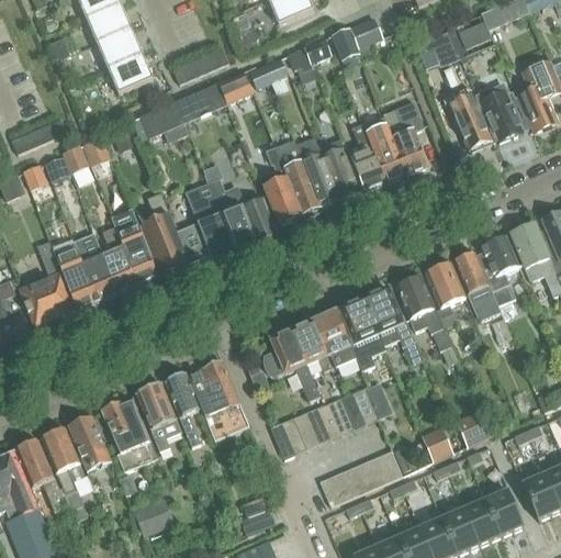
[(78,0),(87,19),(121,4),(119,0),(78,0)]
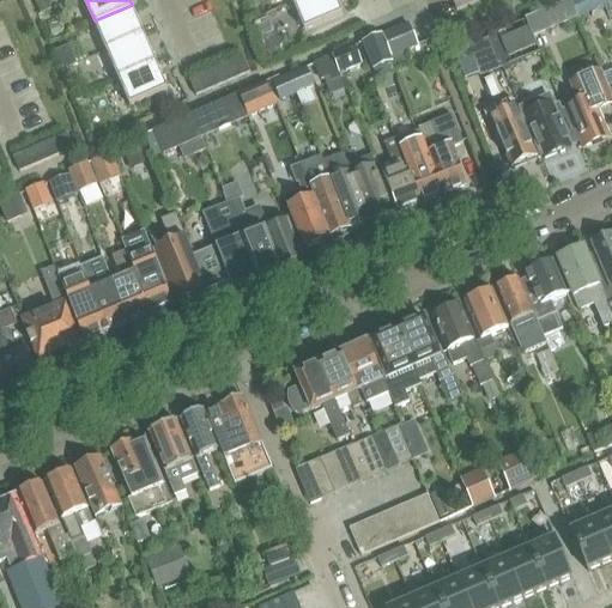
[(341,11),(337,0),(292,0),(304,28),(323,19),(323,20),(326,19),(326,18),(341,11)]
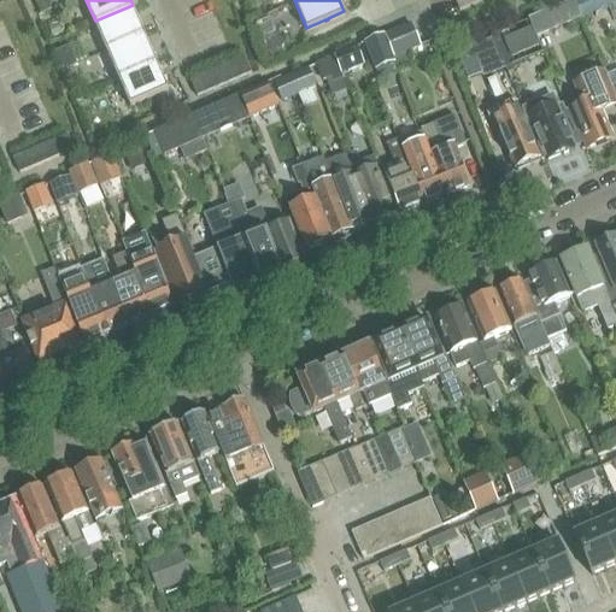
[(565,0),(545,9),(552,27),(581,15),(580,13),(575,0),(565,0)]
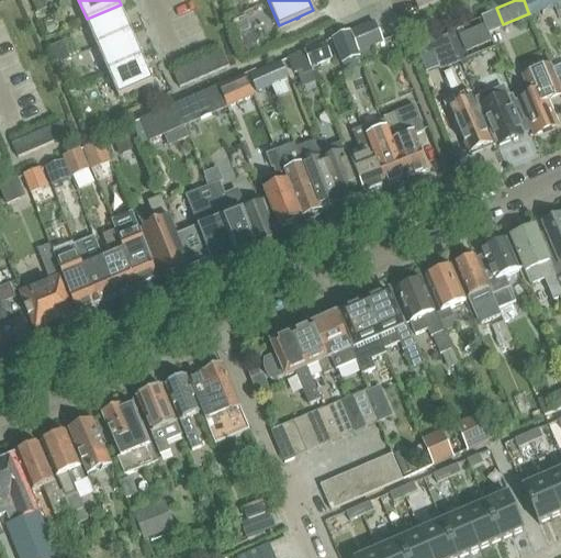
[(524,0),(528,12),(556,0),(524,0)]
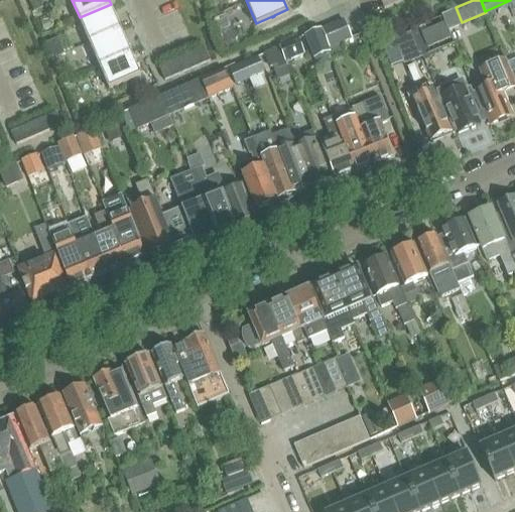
[(120,27),(111,4),(80,17),(89,40),(120,27)]
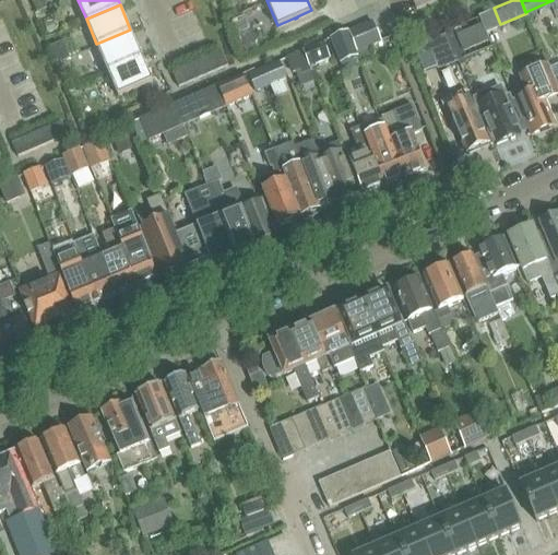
[(52,16),(44,20),(48,31),(56,27),(52,16)]
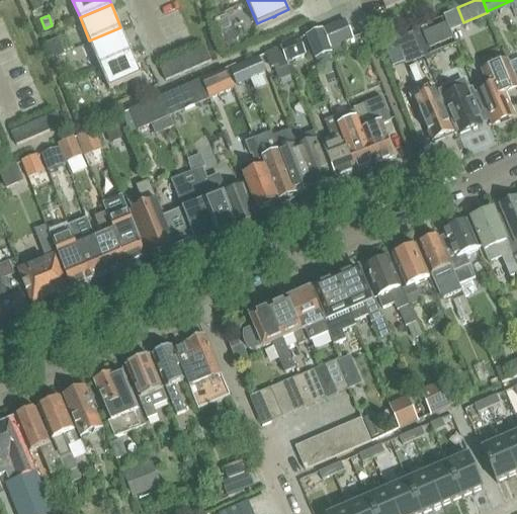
[(323,26),(330,46),(352,36),(345,17),(323,26)]
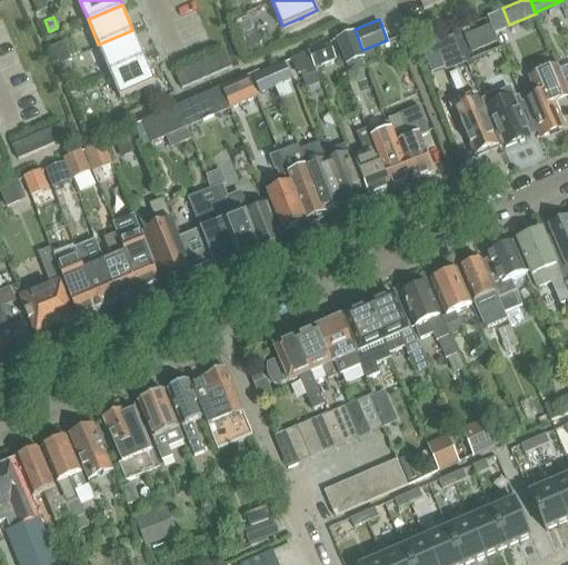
[(474,21),(451,30),(452,32),(457,45),(461,56),(464,55),(466,59),(475,56),(471,49),(466,35),(477,30),(474,21)]
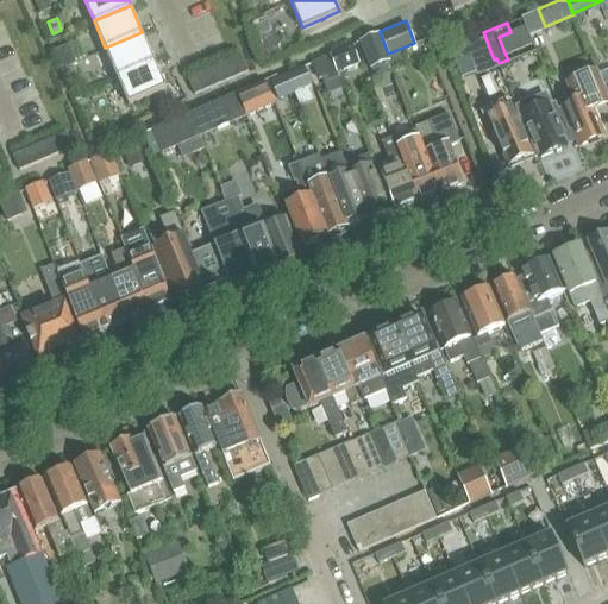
[(282,48),(273,25),(258,31),(269,54),(282,48)]
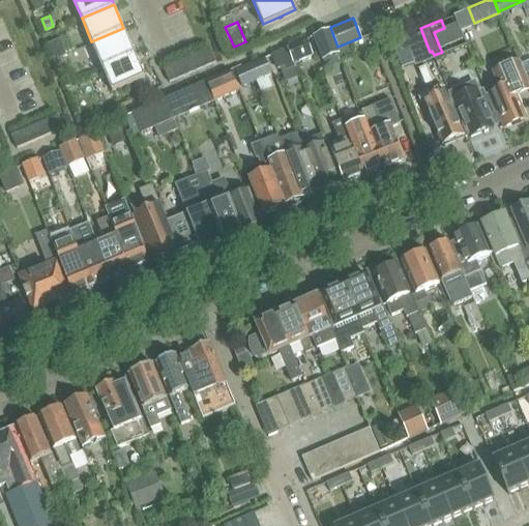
[(461,36),(456,23),(434,32),(439,46),(461,36)]
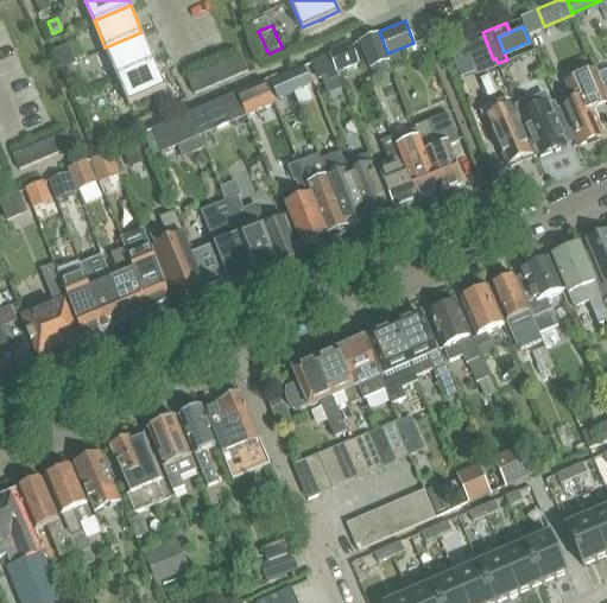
[(371,65),(389,58),(378,31),(360,39),(371,65)]
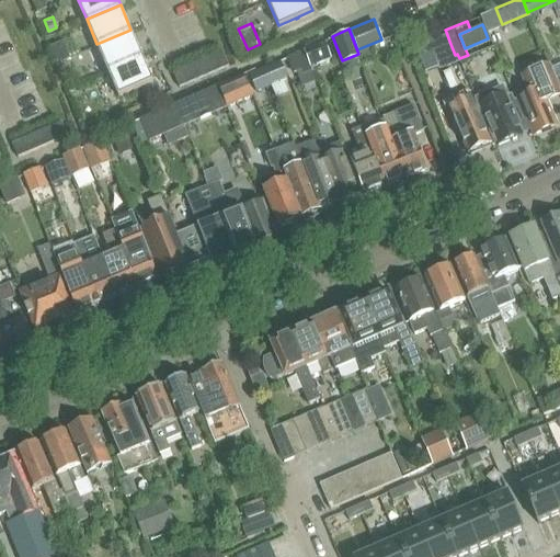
[(96,44),(107,69),(141,54),(130,30),(96,44)]
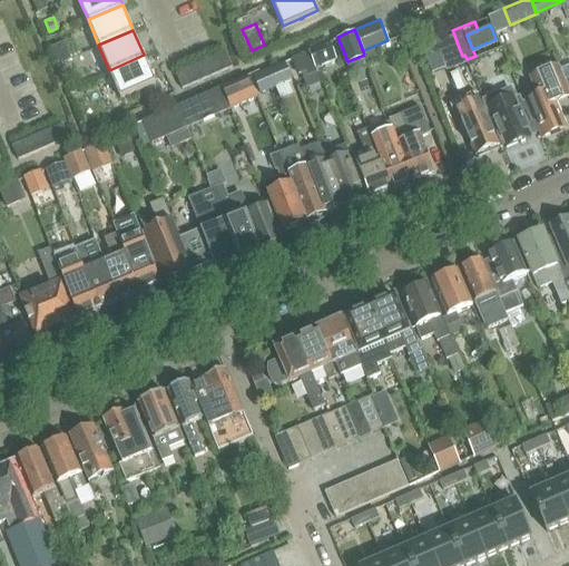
[(458,45),(453,32),(422,45),(432,69),(444,65),(440,51),(458,45)]
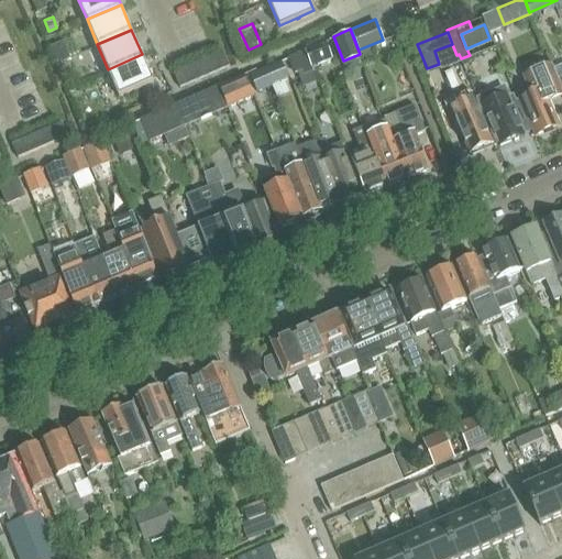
[(63,39),(50,44),(55,58),(69,53),(63,39)]
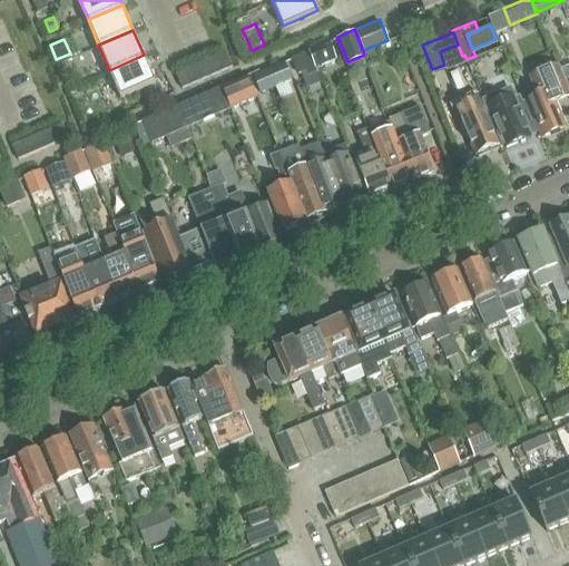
[(315,65),(335,56),(329,39),(308,48),(315,65)]
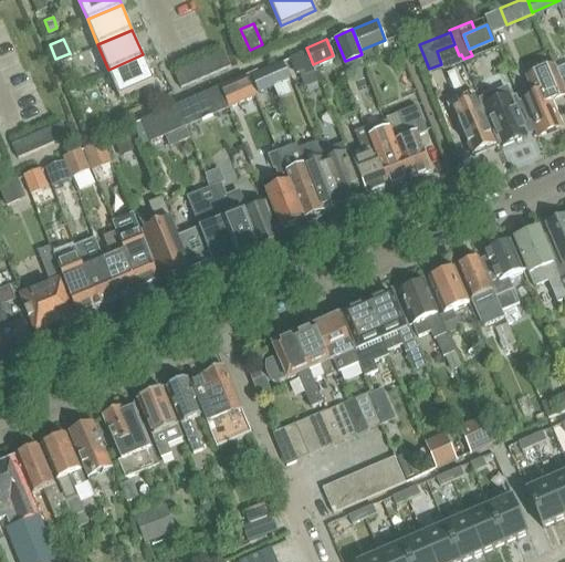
[(306,48),(290,55),(296,72),(304,69),(305,74),(315,70),(313,64),(306,48)]
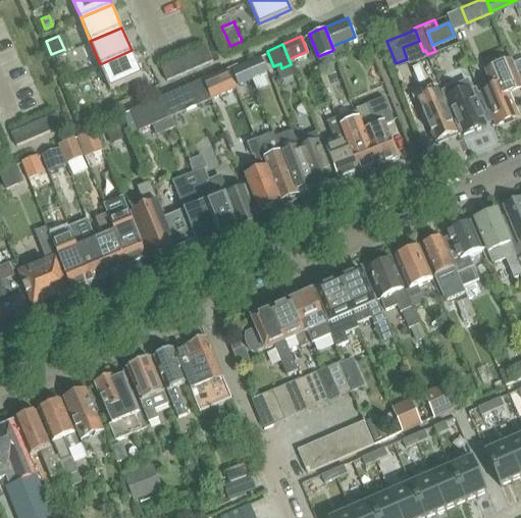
[(197,50),(203,62),(212,59),(206,46),(197,50)]
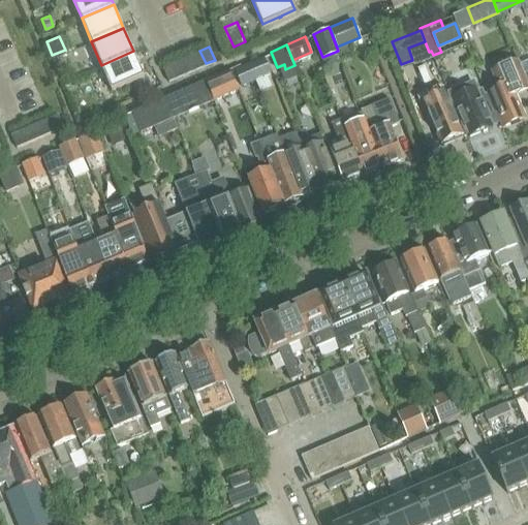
[(144,75),(133,51),(101,65),(112,89),(127,83),(128,83),(130,83),(129,82),(144,75)]
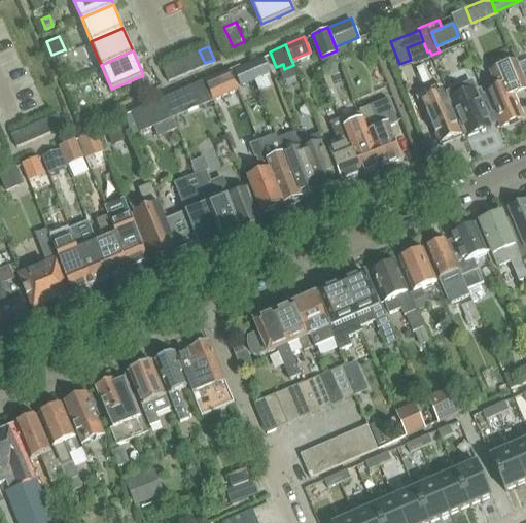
[(189,55),(196,67),(205,63),(199,50),(189,55)]
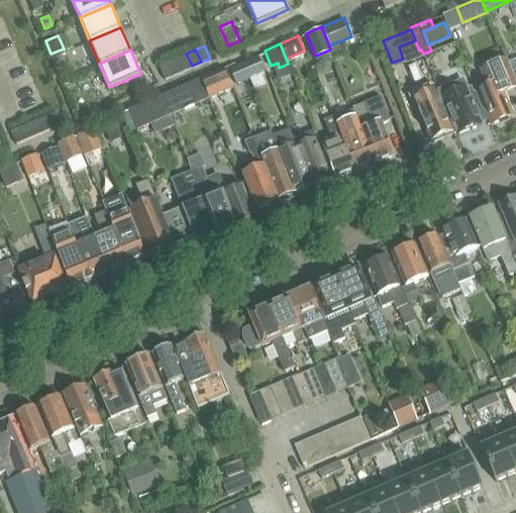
[(62,52),(52,56),(57,68),(67,64),(62,52)]
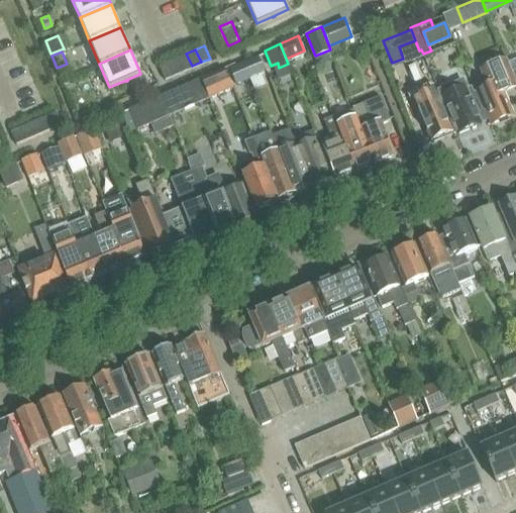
[(264,70),(256,53),(242,59),(250,76),(251,75),(262,71),(264,70)]
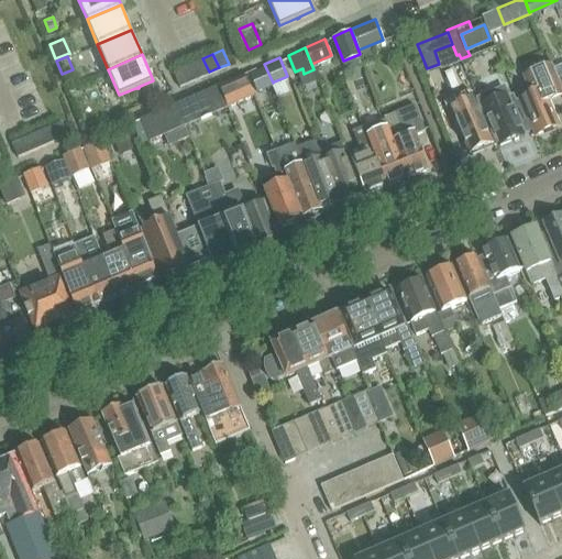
[(193,62),(199,76),(209,72),(202,58),(193,62)]
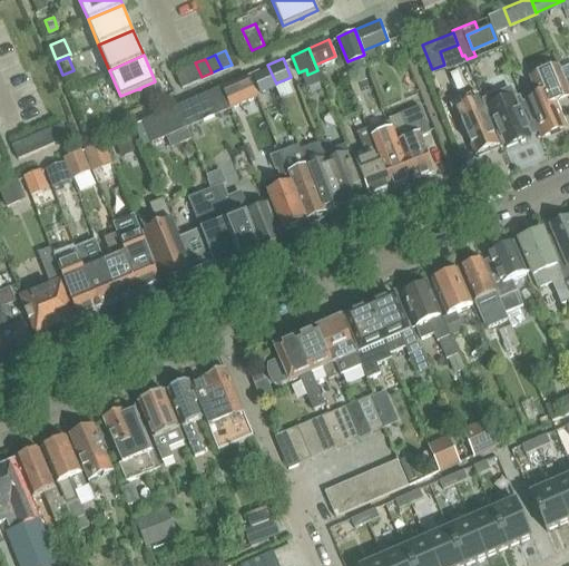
[(536,91),(525,96),(526,98),(538,126),(541,135),(566,124),(556,100),(568,94),(568,88),(568,86),(557,61),(528,74),(536,91)]
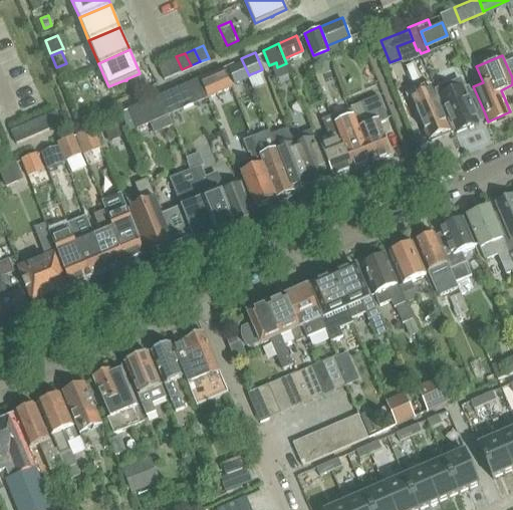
[(168,60),(173,73),(182,69),(176,56),(168,60)]
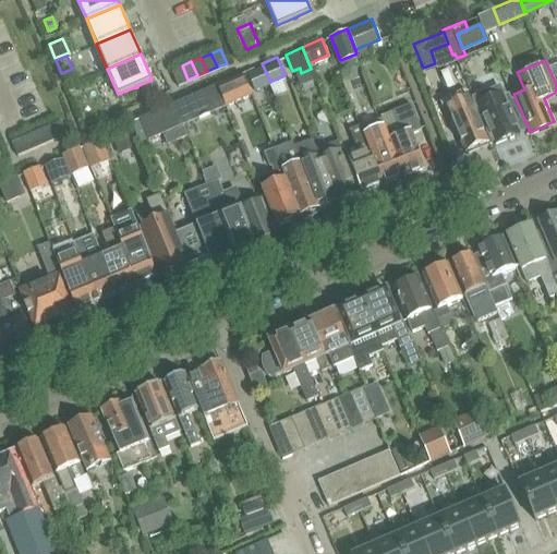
[(251,68),(247,70),(255,88),(270,82),(262,63),(251,68)]
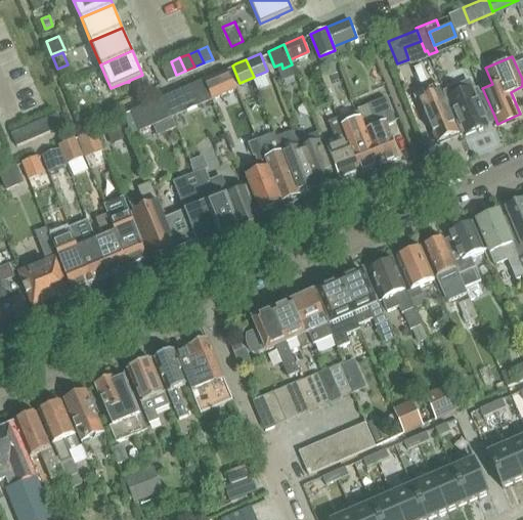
[(176,75),(171,61),(162,66),(167,79),(176,75)]
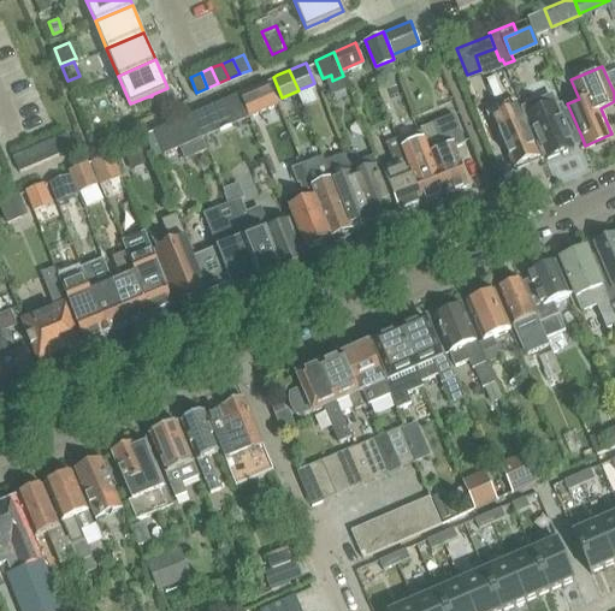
[(255,84),(238,92),(240,94),(249,114),(277,102),(267,79),(255,84)]
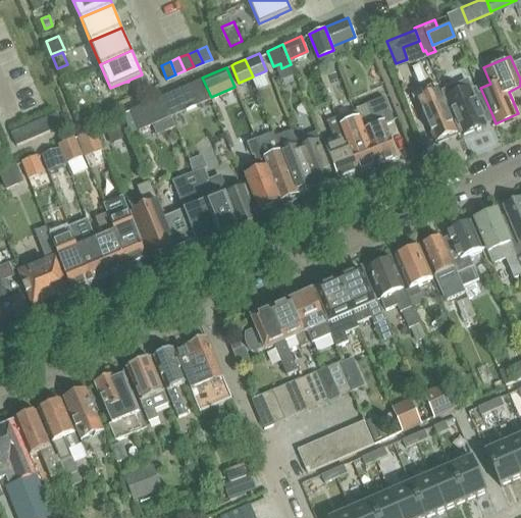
[(138,105),(129,109),(138,128),(171,114),(211,97),(203,80),(202,78),(169,92),(166,93),(163,94),(142,104),(138,105)]
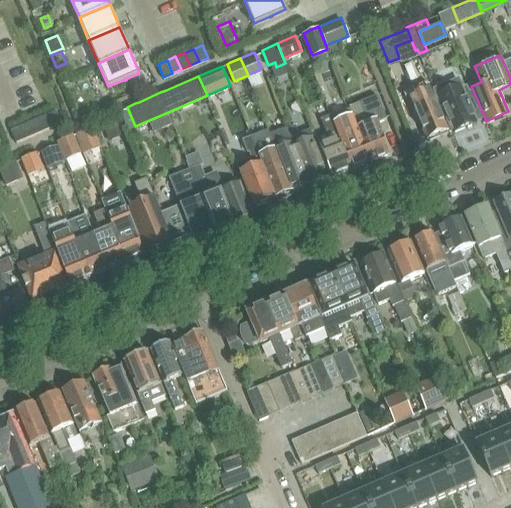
[(457,77),(434,87),(437,95),(442,107),(453,130),(477,120),(475,116),(466,96),(464,91),(462,87),(461,84),(457,77)]
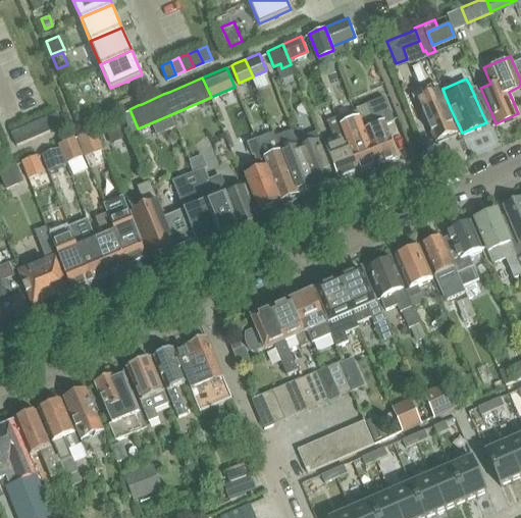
[(424,86),(428,95),(418,99),(423,108),(422,109),(435,140),(435,139),(436,141),(450,136),(449,134),(457,131),(435,81),(424,86)]
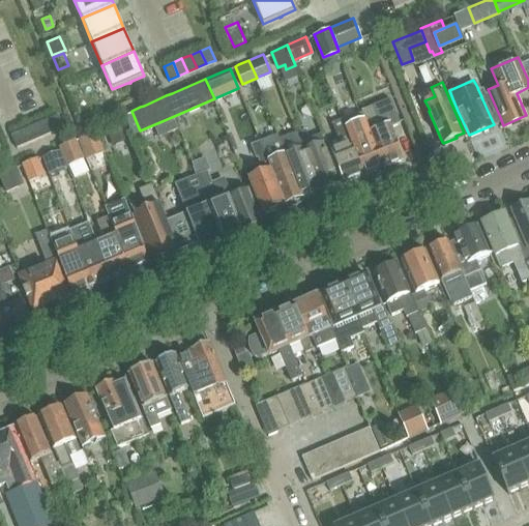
[(486,92),(480,94),(482,99),(492,120),(500,117),(489,91),(486,92)]
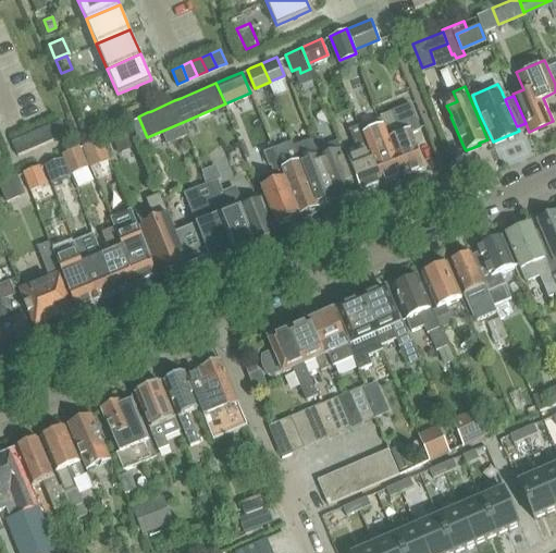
[(392,109),(380,113),(381,117),(383,123),(403,173),(423,166),(410,131),(420,126),(410,101),(392,109)]
